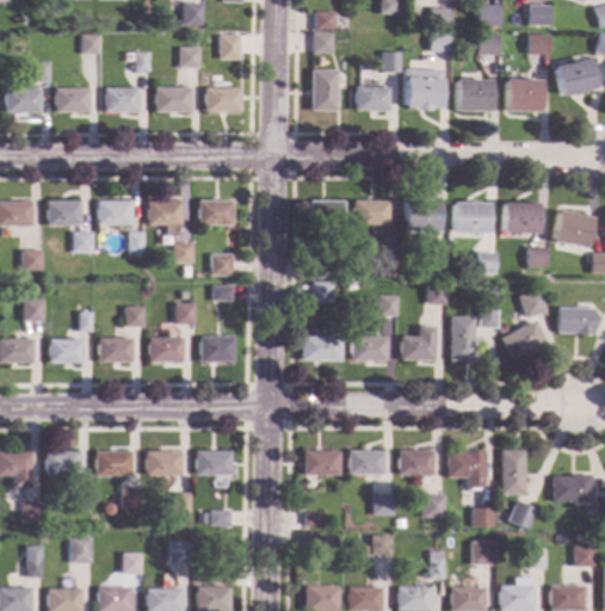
[(402,0),(402,16),(381,14),(381,0),(402,0)]
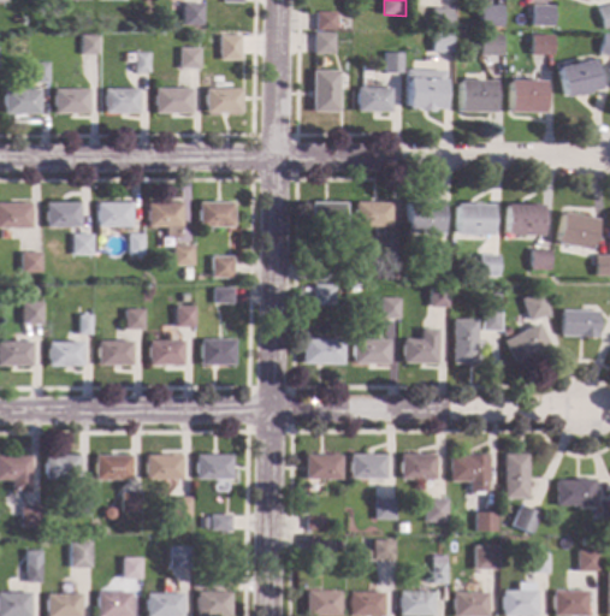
[(205,24),(185,24),(185,4),(205,3),(205,24)]
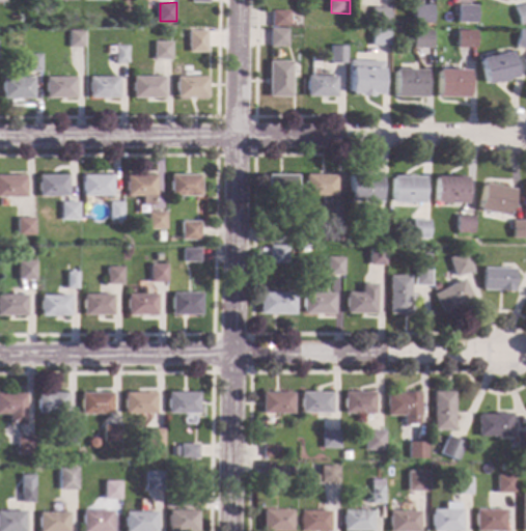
[(435,22),(416,22),(416,4),(436,4),(435,22)]
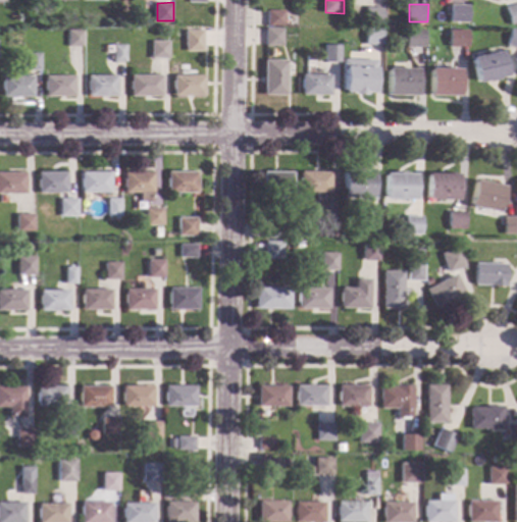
[(471,21),(453,22),(452,5),(471,4),(471,21)]
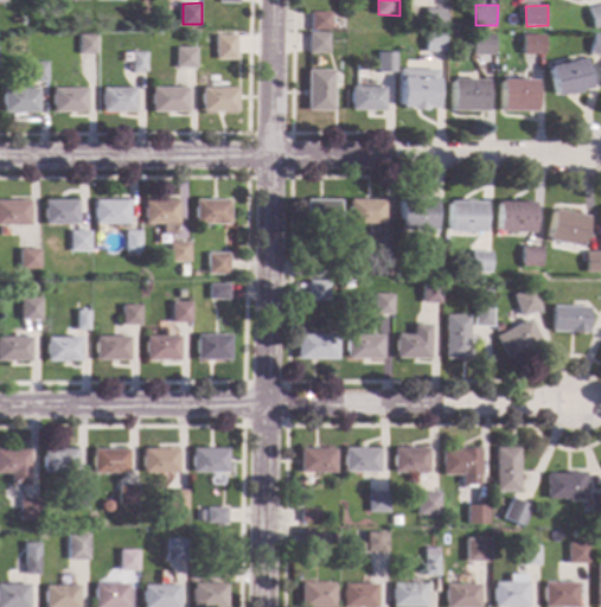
[(449,27),(430,29),(430,8),(448,7),(449,27)]
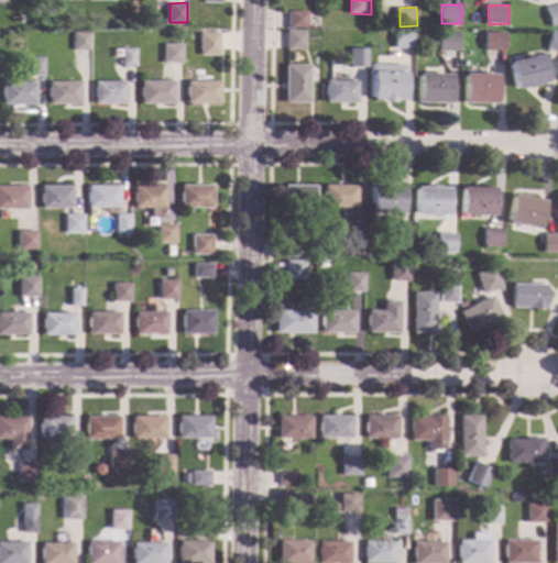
[(310,11),(310,28),(292,28),(292,10),(310,11)]
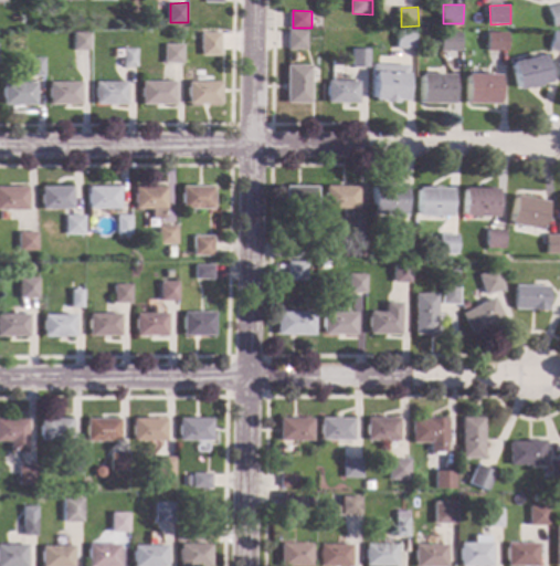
[(310,50),(291,50),(291,30),(310,31),(310,50)]
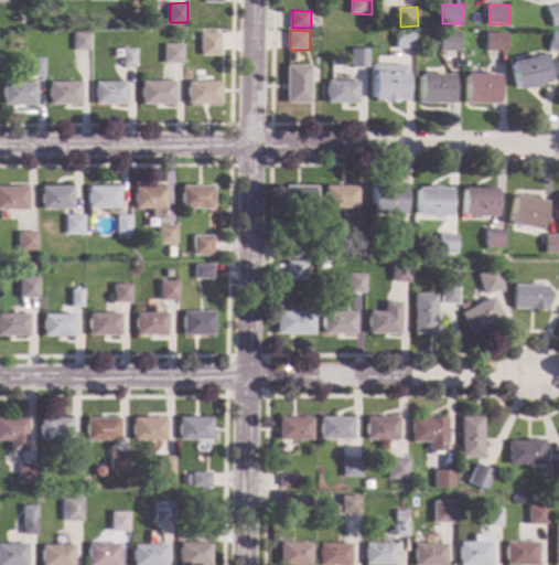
[(417,48),(399,48),(400,30),(417,30),(417,48)]
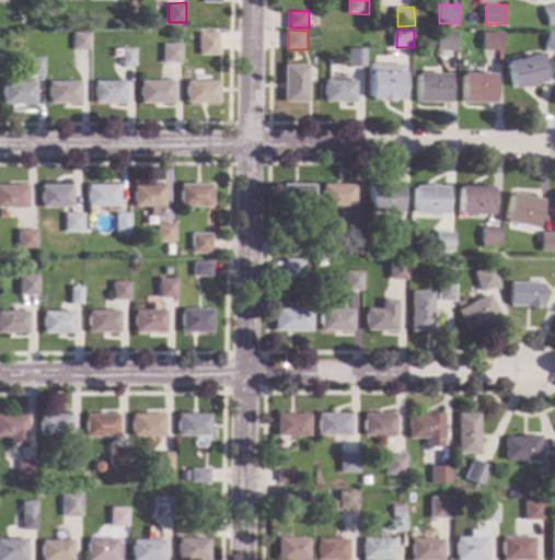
[(92,50),(77,50),(77,32),(92,32),(92,50)]
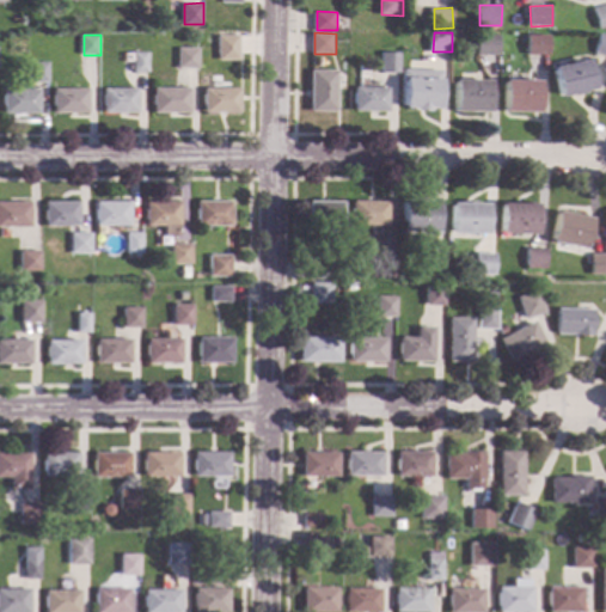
[(502,55),(481,55),(479,35),(501,35),(502,55)]
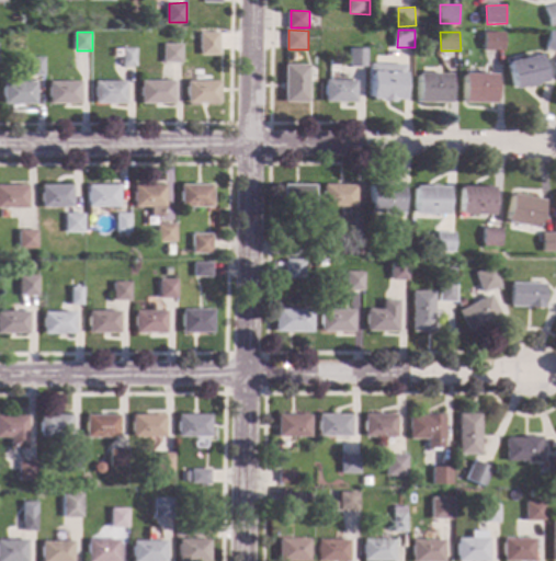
[(507,50),(487,50),(487,32),(507,32),(507,50)]
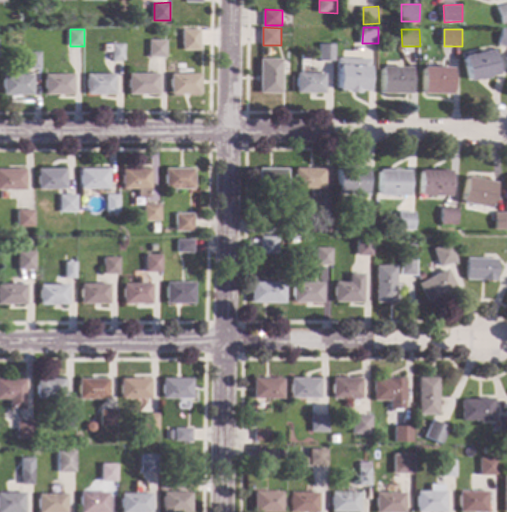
[(202,49),(185,49),(185,30),(202,30),(202,49)]
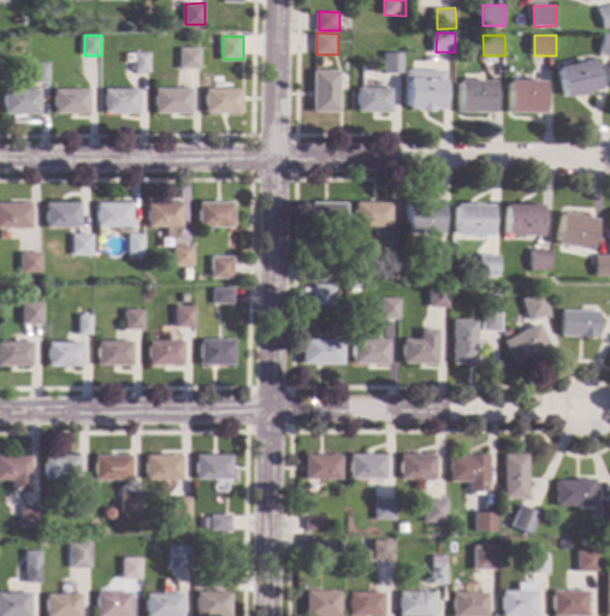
[(202,67),(183,67),(183,48),(202,48),(202,67)]
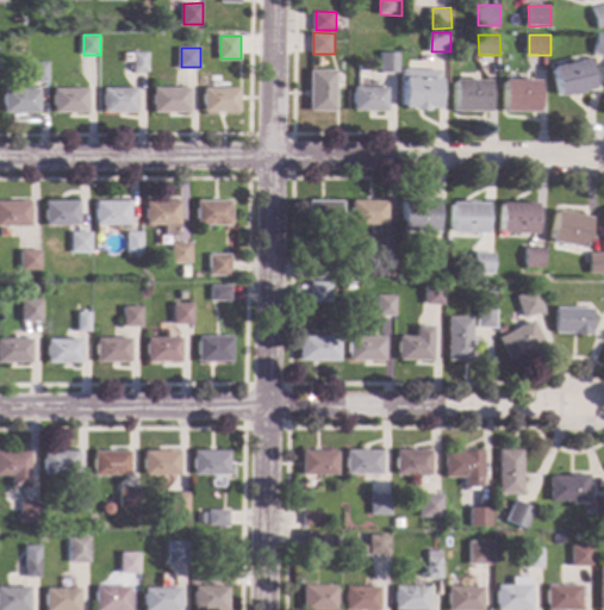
[(150,72),(136,72),(136,51),(150,51),(150,72)]
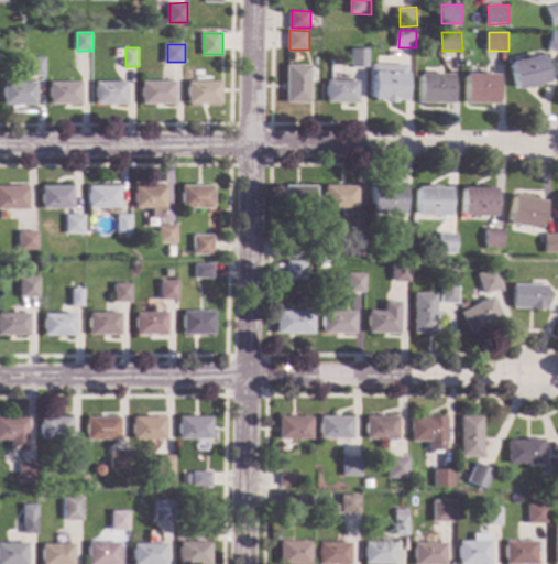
[(370,67),(354,66),(354,47),(370,47),(370,67)]
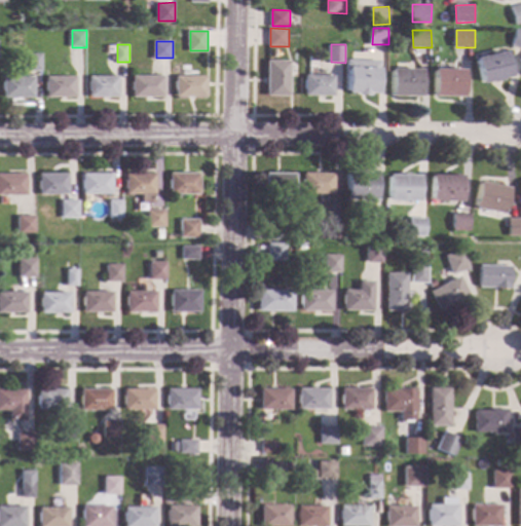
[(514,76),(505,78),(505,79),(493,82),(492,79),(484,81),(478,58),(508,50),(514,76)]
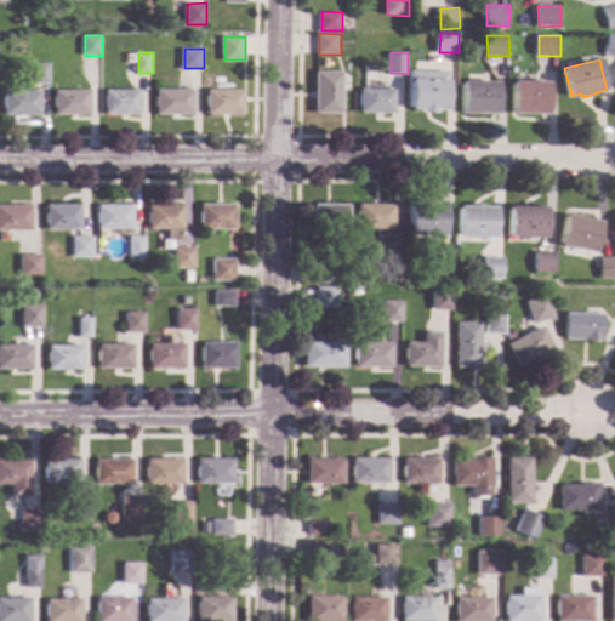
[(52,83),(38,83),(38,63),(52,63),(52,83)]
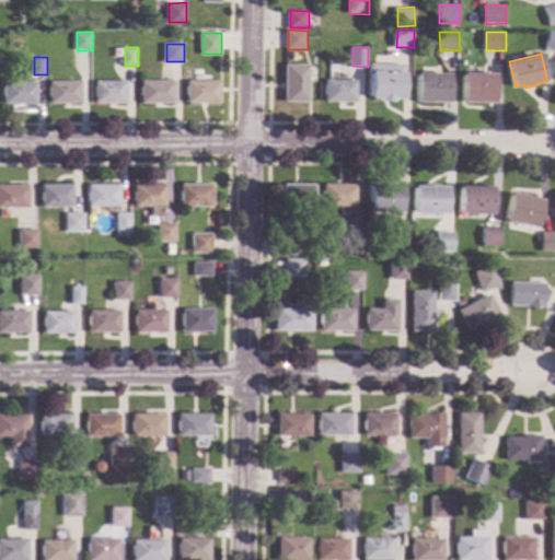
[(311,101),(288,101),(288,63),(311,63),(311,101)]
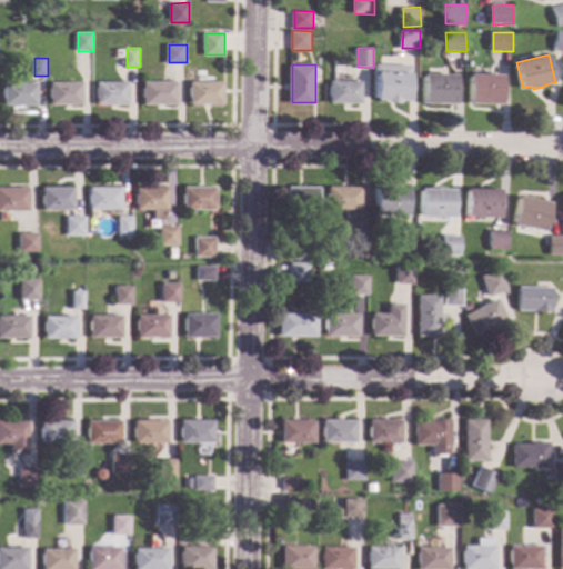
[(349,73),(339,73),(339,65),(349,65),(349,73)]
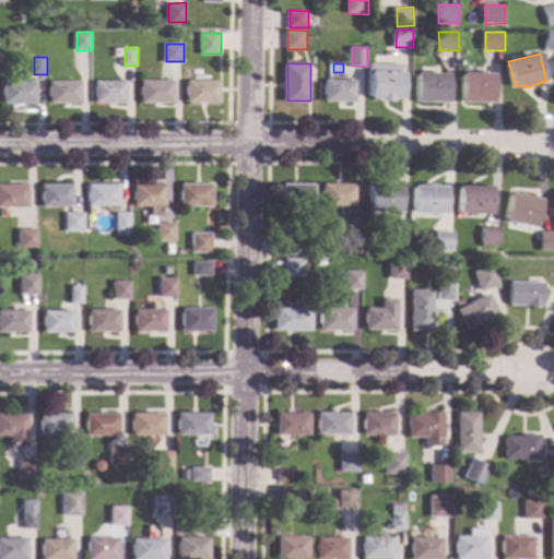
[(407,64),(405,98),(395,98),(395,100),(382,100),(382,98),(370,98),(372,63),(407,64)]
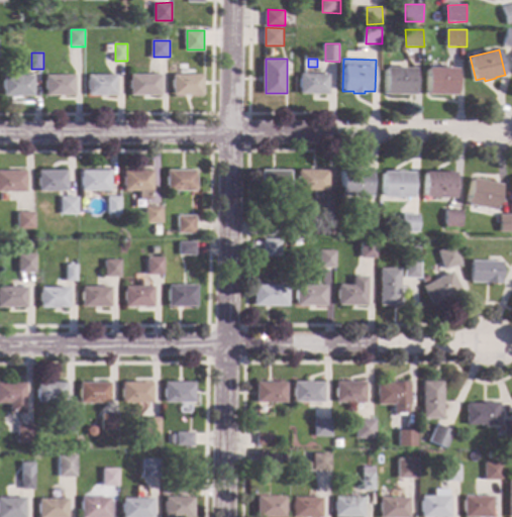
[(416,95),(387,94),(387,68),(416,68),(416,95)]
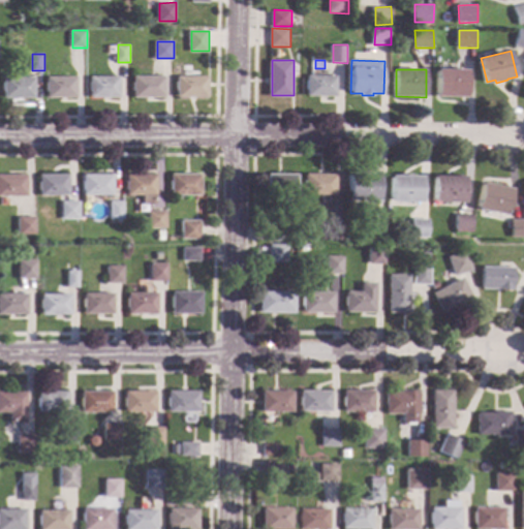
[(468,95),(438,96),(438,69),(467,69),(468,95)]
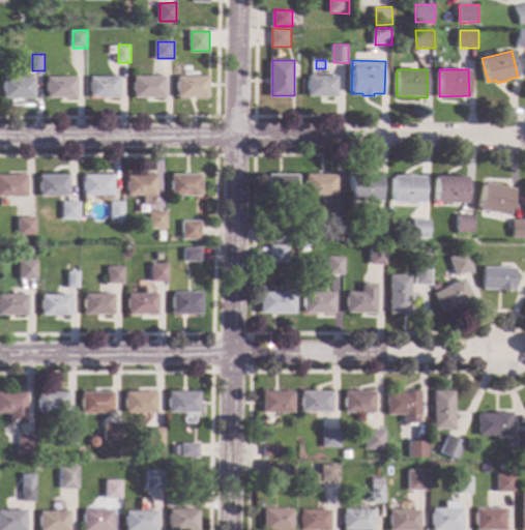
[(168,96),(136,97),(136,77),(167,76),(168,96)]
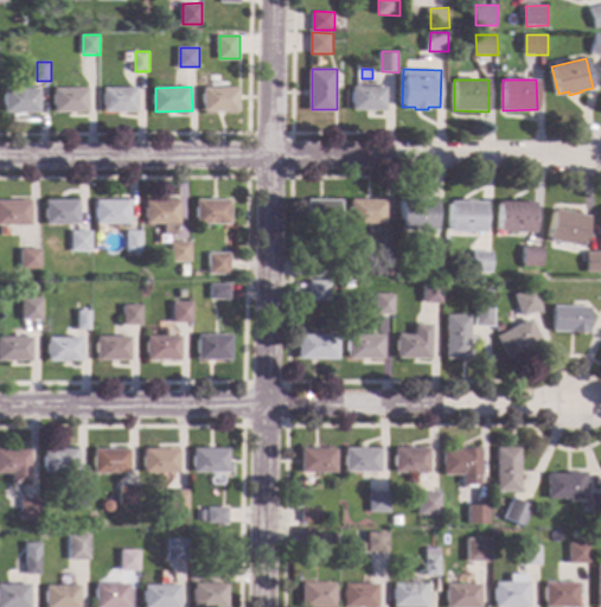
[(241,110),(206,110),(206,88),(240,87),(241,110)]
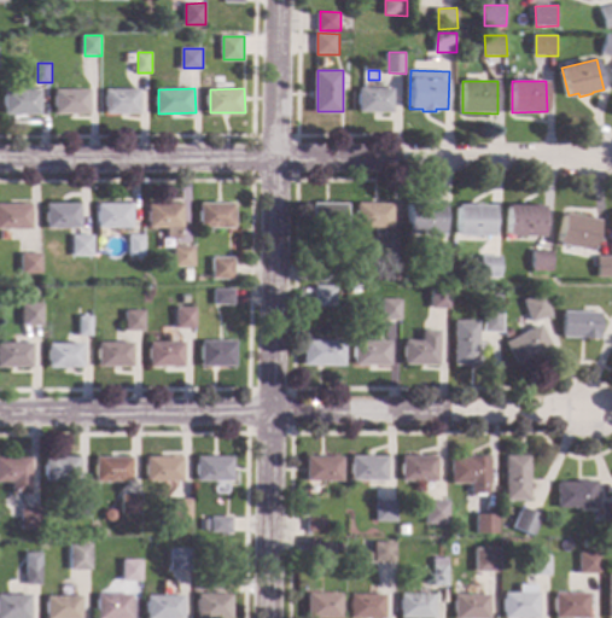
[(395,112),(361,111),(361,88),(367,88),(396,88),(395,112)]
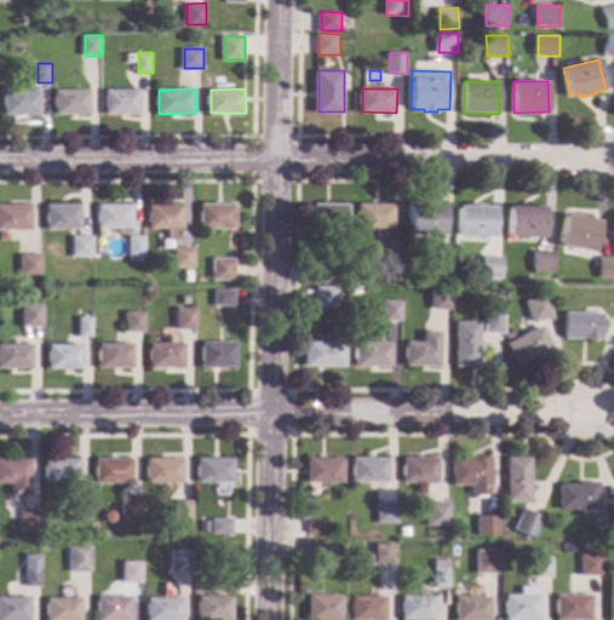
[(91,113),(59,114),(58,91),(91,90),(91,113)]
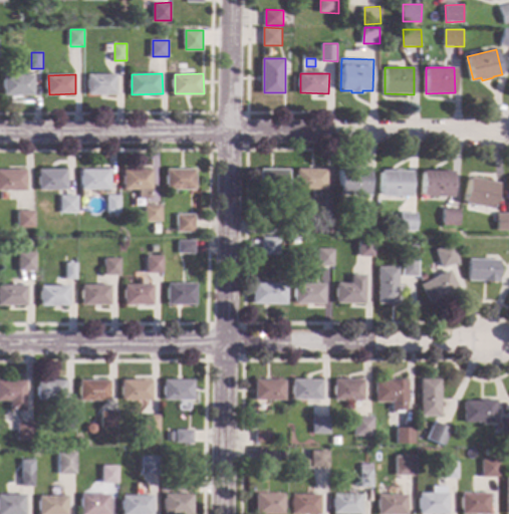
[(117,93),(90,94),(90,74),(117,74),(117,93)]
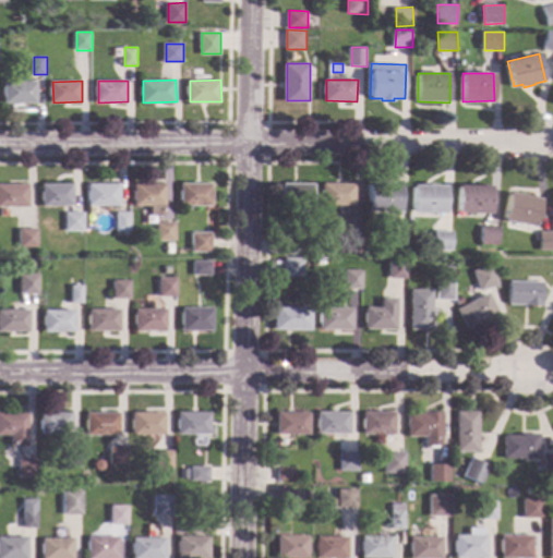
[(38,82),(38,102),(7,102),(7,82),(38,82)]
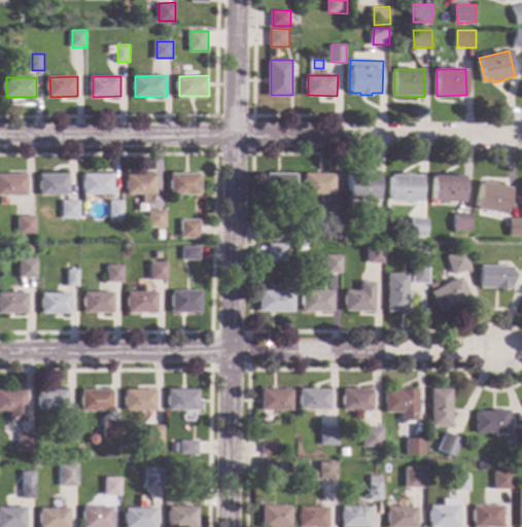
[(113,194),(85,194),(85,174),(113,173),(113,194)]
